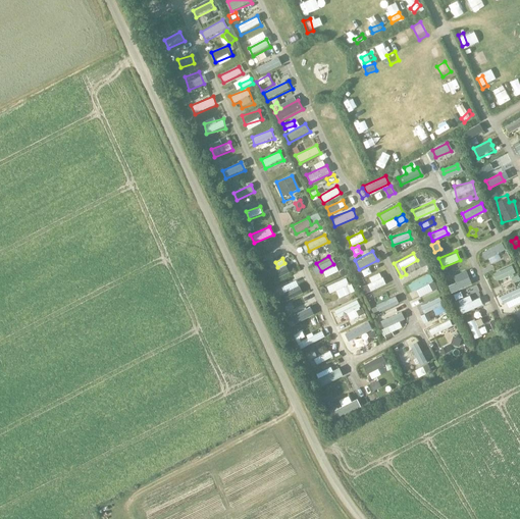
[(498,281),(515,274),(511,264),(494,272),(498,281)]
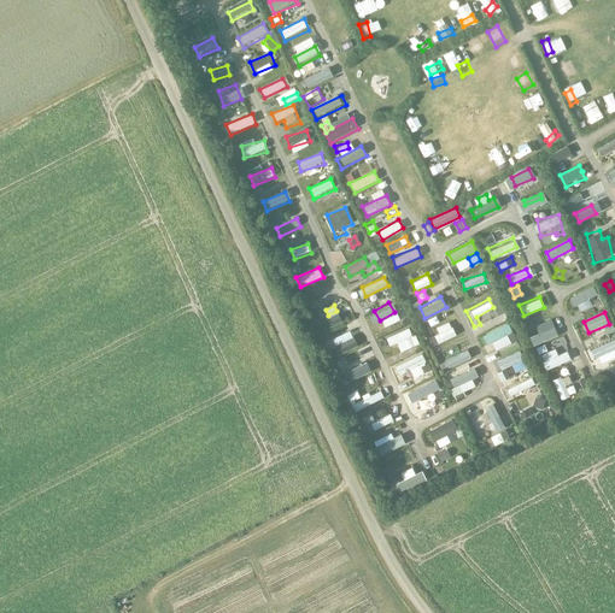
[(322,330),(341,323),(339,316),(320,323),(322,330)]
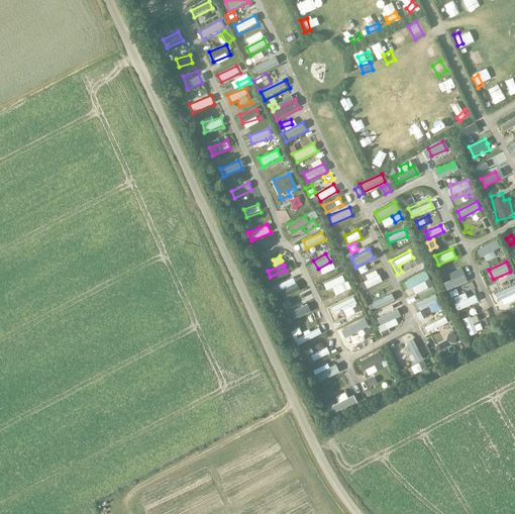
[(402,278),(406,289),(416,285),(418,291),(428,287),(422,271),(402,278)]
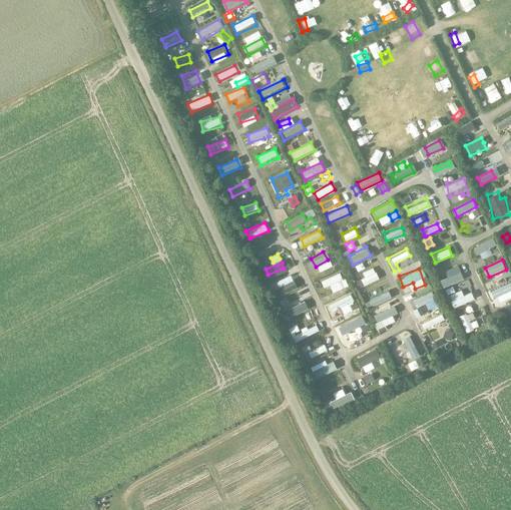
[(454,270),(439,276),(444,288),(459,282),(454,270)]
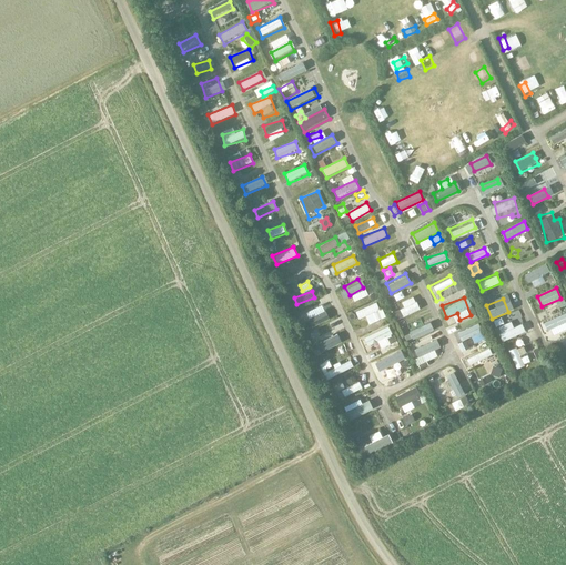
[(395,310),(400,319),(420,309),(415,300),(395,310)]
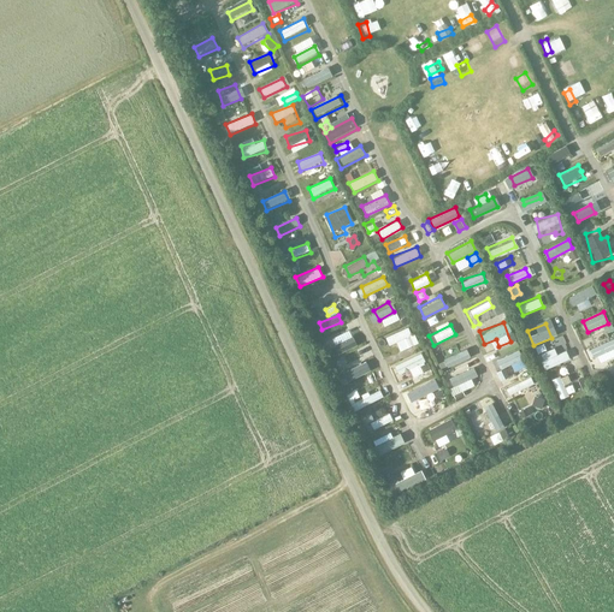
[(384,334),(389,345),(412,337),(407,326),(384,334)]
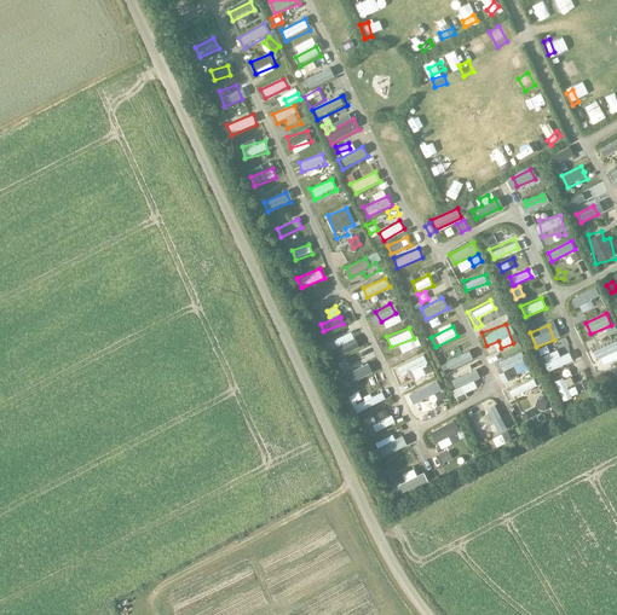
[(335,346),(340,357),(358,347),(352,337),(335,346)]
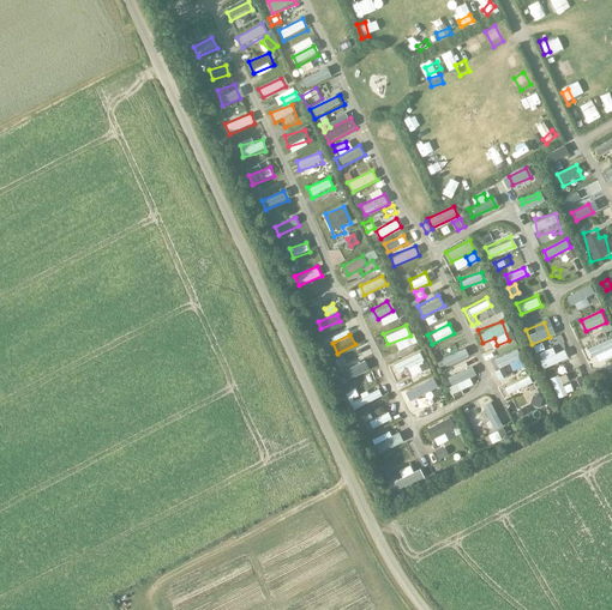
[(598,361),(611,355),(611,338),(593,345),(598,361)]
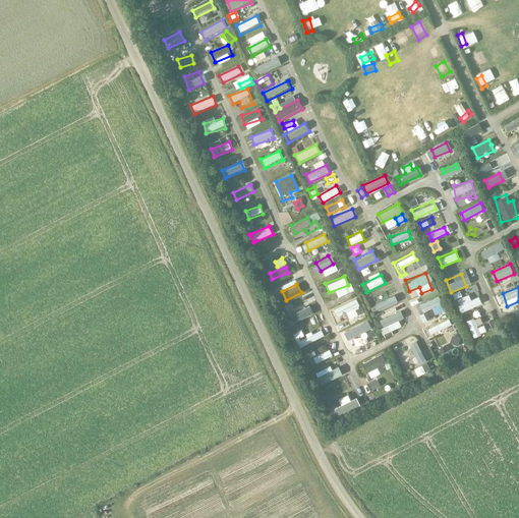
[(437,315),(445,311),(437,295),(418,304),(422,311),(431,307),(437,315)]
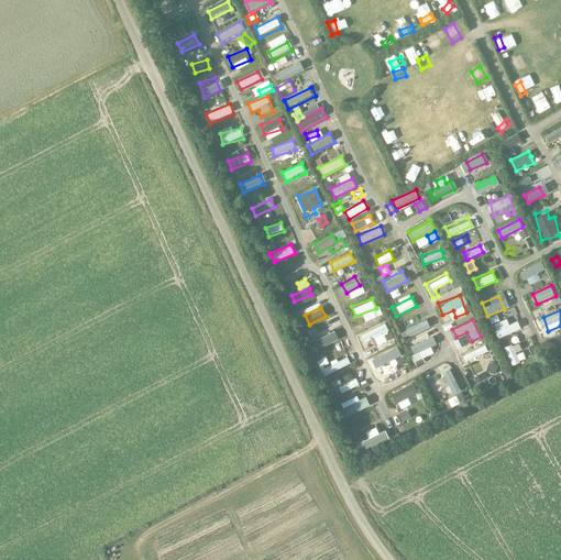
[(422,320),(399,330),(403,338),(426,329),(422,320)]
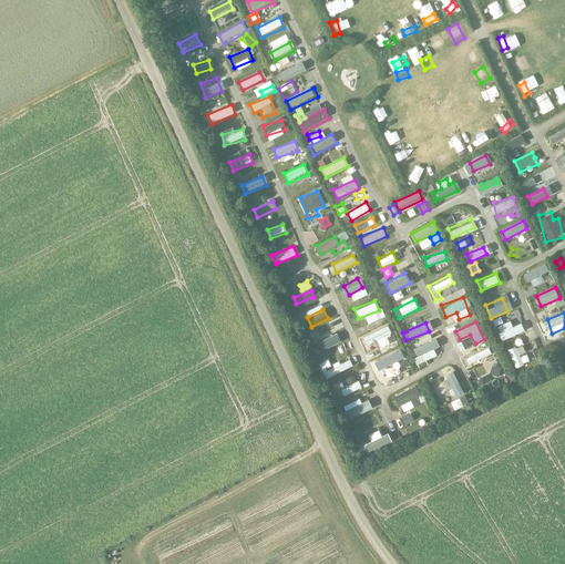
[(501,332),(495,335),(500,342),(517,335),(514,326),(511,328),(507,322),(497,327),(501,332)]
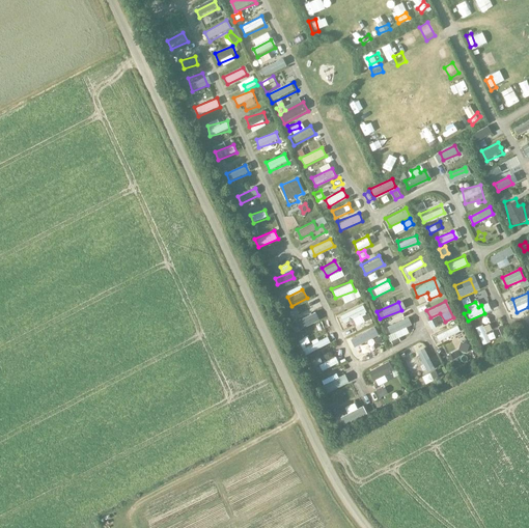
[(364,323),(360,312),(365,310),(362,304),(342,312),(346,323),(352,321),(354,327),(364,323)]
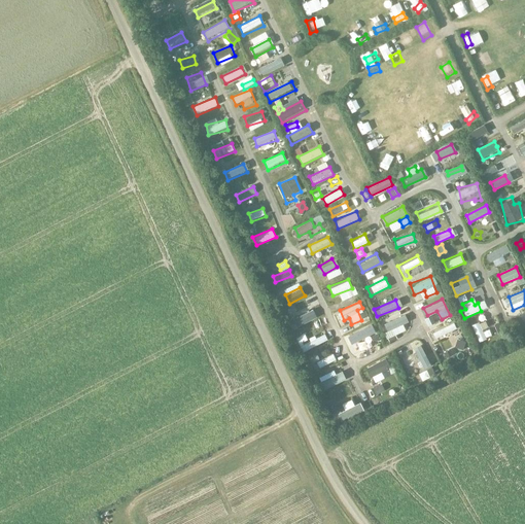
[(287,308),(290,314),(296,311),(293,305),(287,308)]
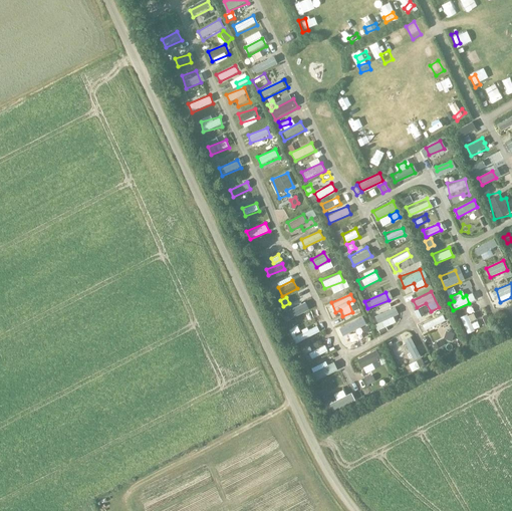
[(305,302),(298,305),(297,300),(289,303),(291,309),(284,312),(287,319),(308,311),(305,302)]
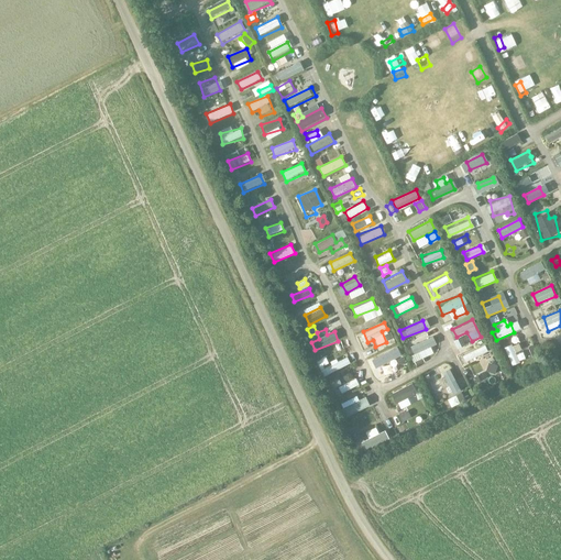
[(408,346),(411,354),(433,347),(430,338),(408,346)]
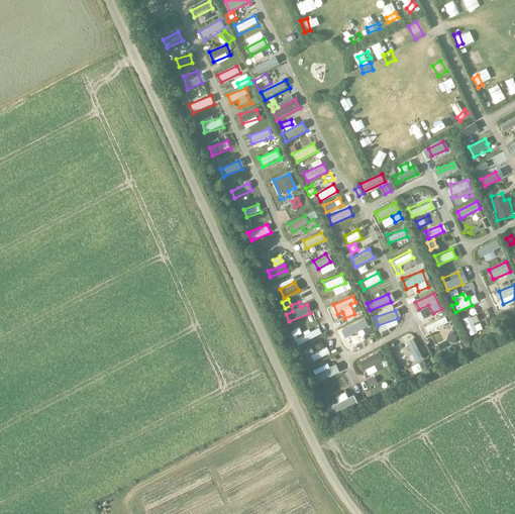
[(483,312),(477,313),(482,328),(491,325),(490,321),(486,322),(483,312)]
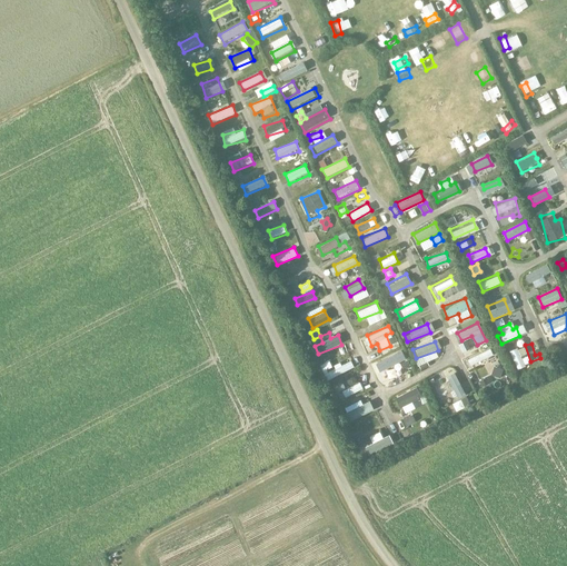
[(518,371),(526,367),(516,347),(508,350),(518,371)]
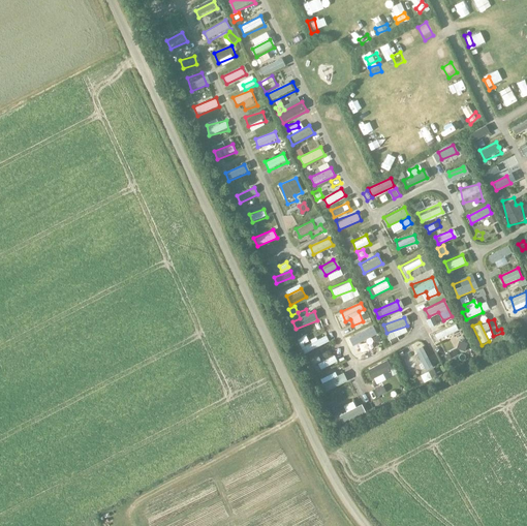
[(455,323),(434,334),(438,341),(459,331),(455,323)]
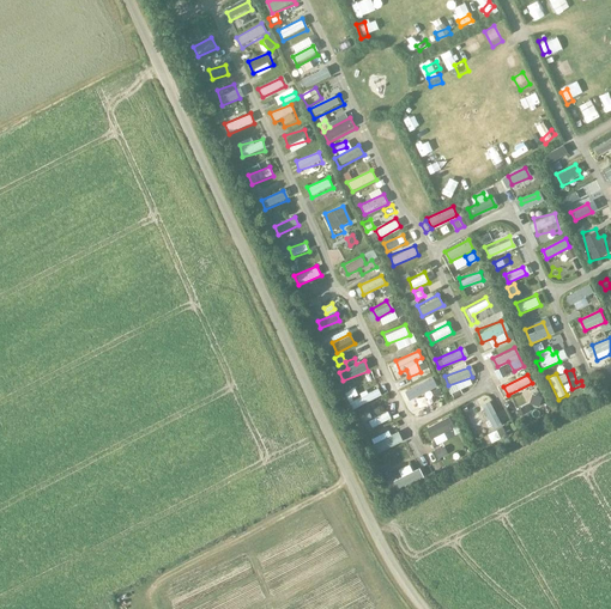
[(409,384),(417,403),(424,400),(421,393),(436,387),(431,376),(409,384)]
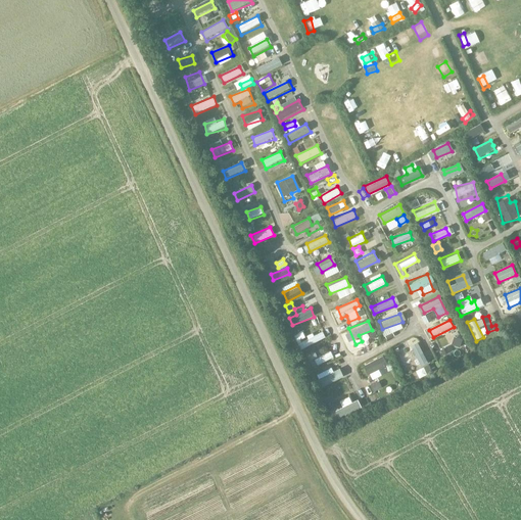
[(301,332),(303,338),(306,336),(309,344),(324,339),(321,330),(310,334),(309,330),(301,332)]
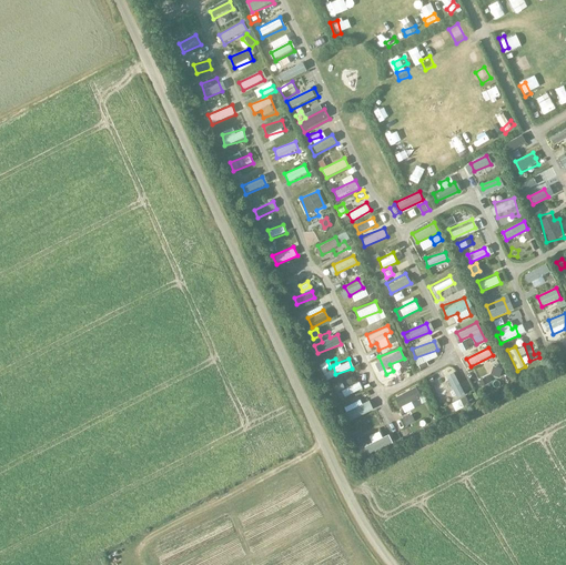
[(430,383),(442,376),(438,371),(426,379),(430,383)]
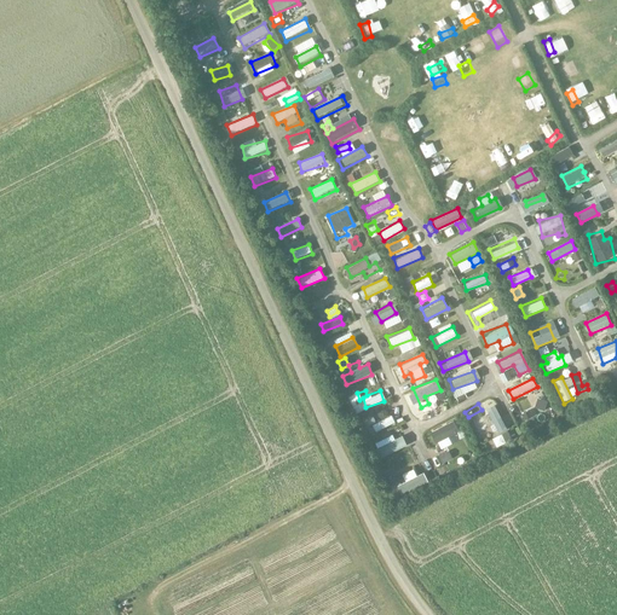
[(496,408),(486,413),(497,434),(507,429),(496,408)]
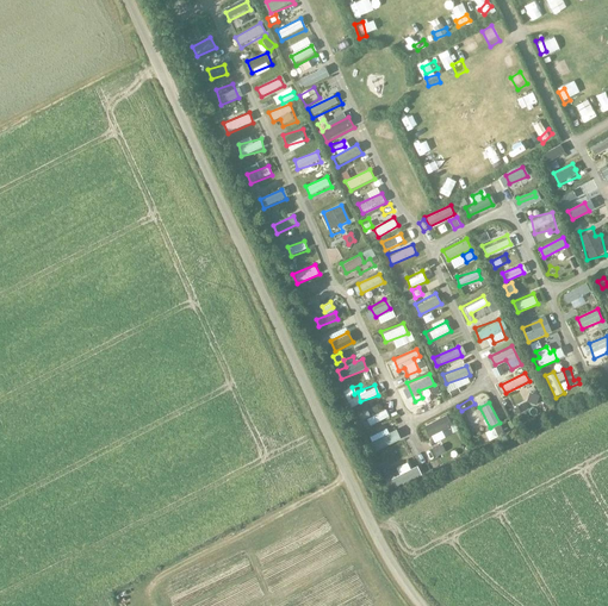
[(383,408),(366,419),(370,425),(388,414),(383,408)]
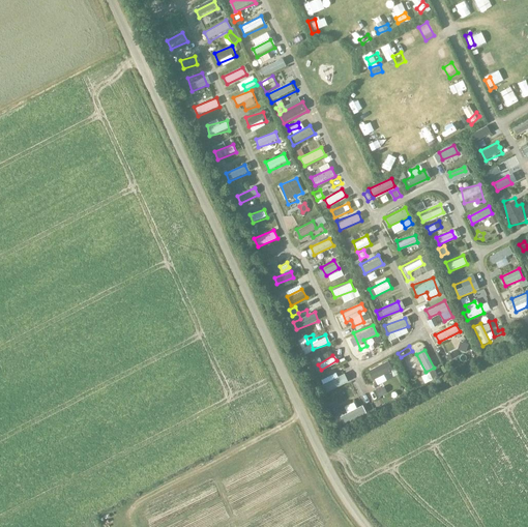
[(374,381),(393,376),(391,370),(385,371),(383,364),(370,368),(374,381)]
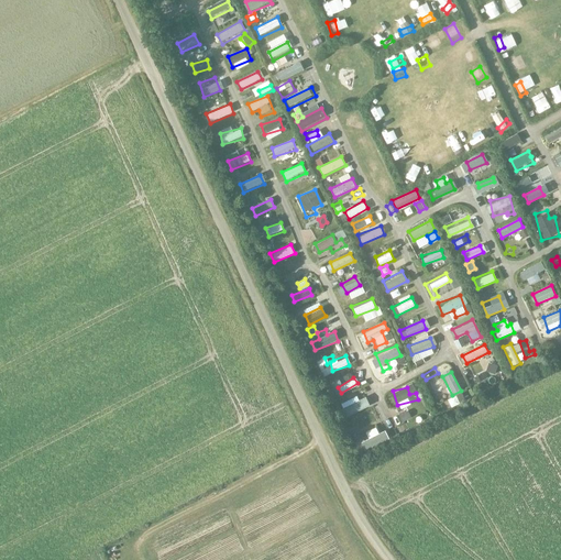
[(343,407),(347,415),(370,407),(366,399),(343,407)]
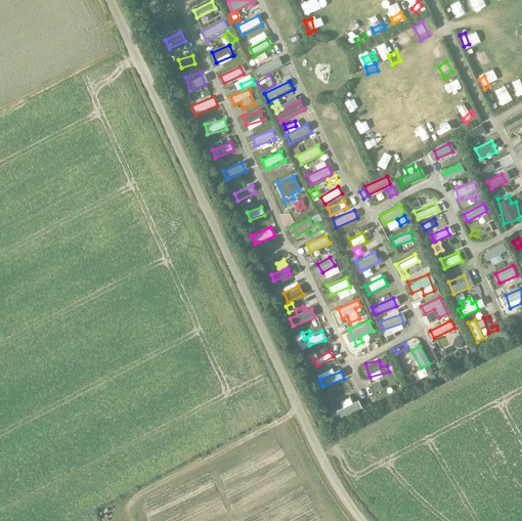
[(351,385),(328,394),(332,403),(355,394),(351,385)]
